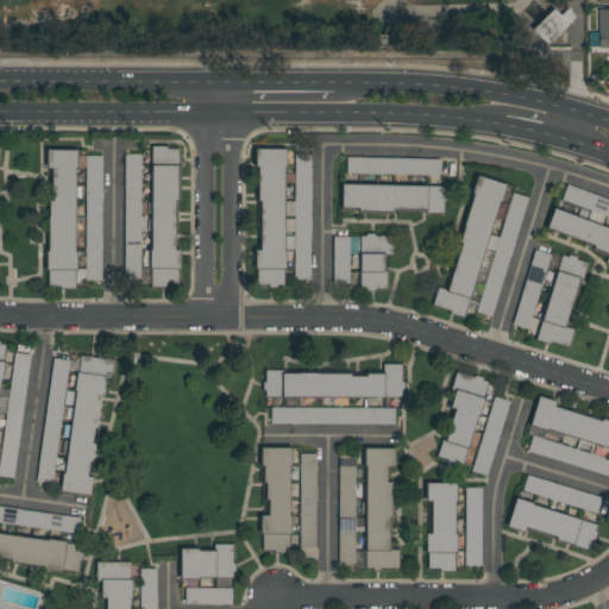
[(579,17),(548,46),(534,32),(538,30),(535,27),(542,19),(554,7),(560,14),(569,6),(579,17)]
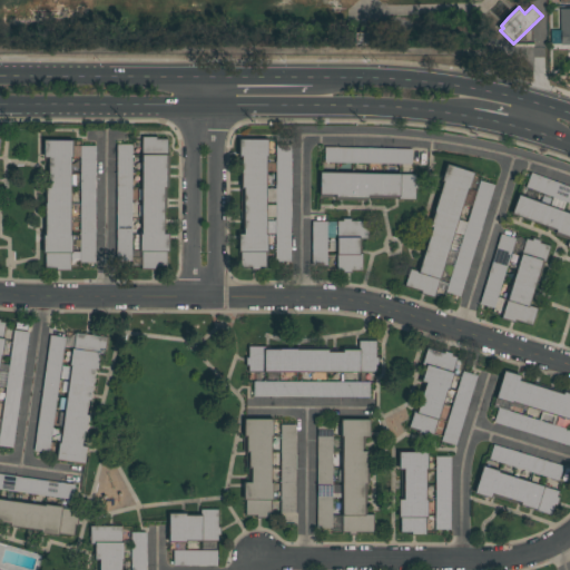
[(569,8),(559,9),(559,31),(551,31),(551,46),(569,45),(569,8)]
